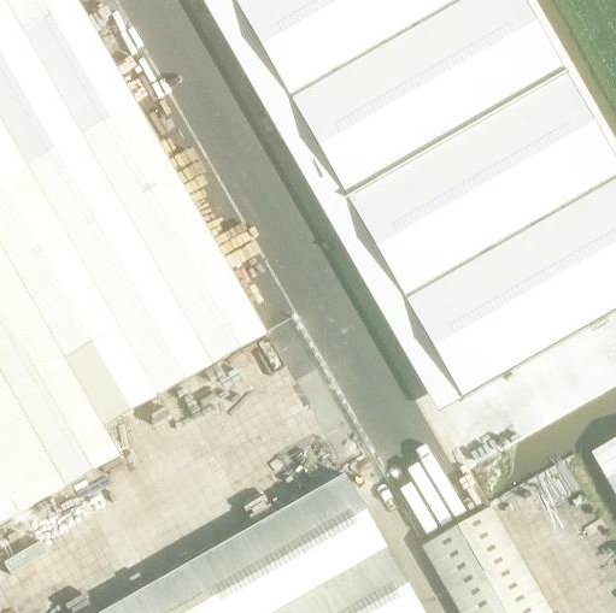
[(0,0),(0,523),(121,454),(104,425),(268,332),(78,0),(0,0)]
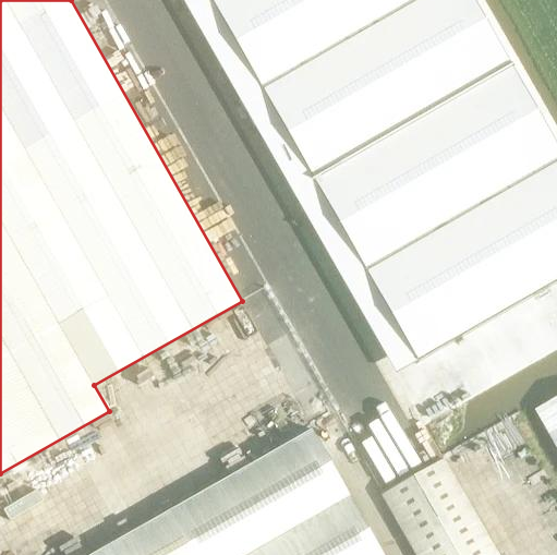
[(106,0),(103,2),(219,207),(416,554),(500,554),(184,0),(106,0)]
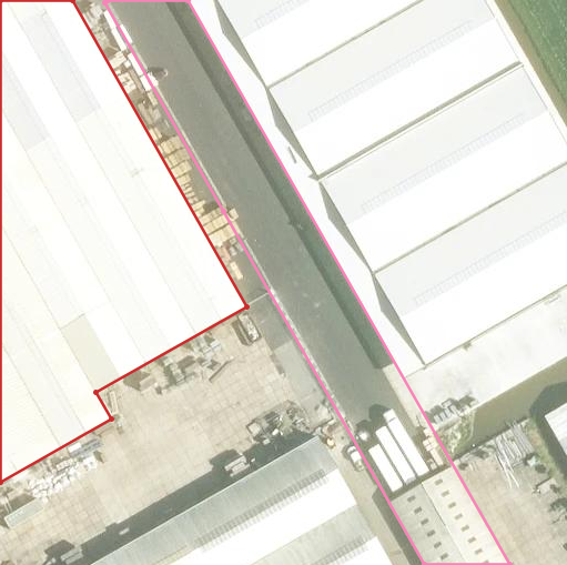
[(566,144),(484,0),(218,0),(427,366),(566,286),(566,144)]
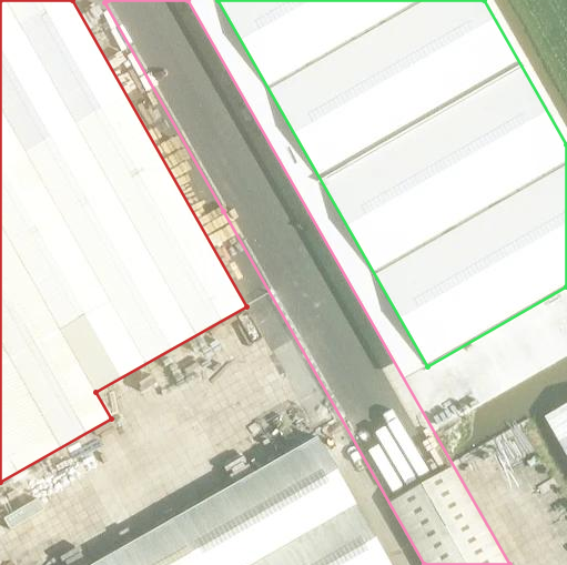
[(566,402),(545,414),(566,452),(566,402)]
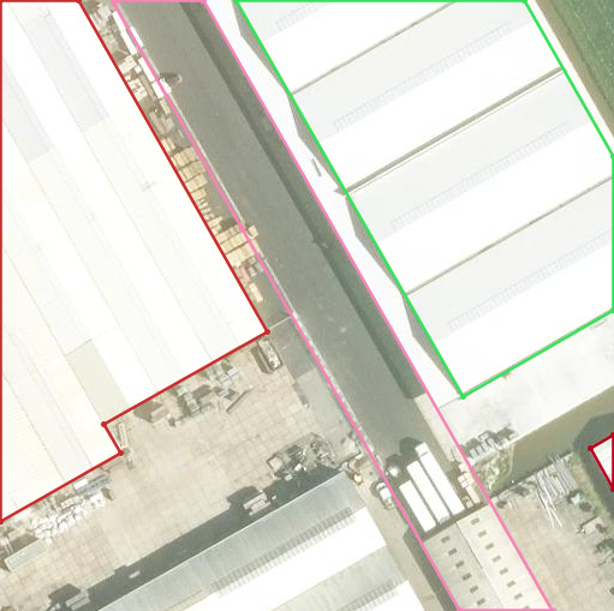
[(423,610),(345,471),(96,610),(423,610)]
